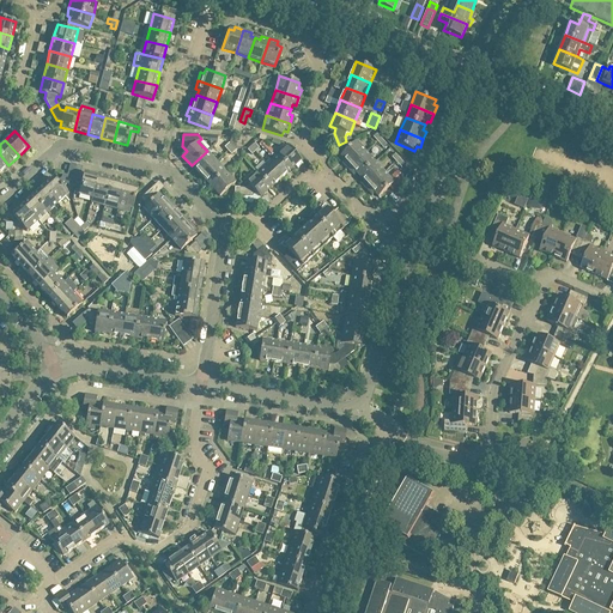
[(259,143),(271,157),(274,153),(265,143),(265,144),(261,140),(259,143)]
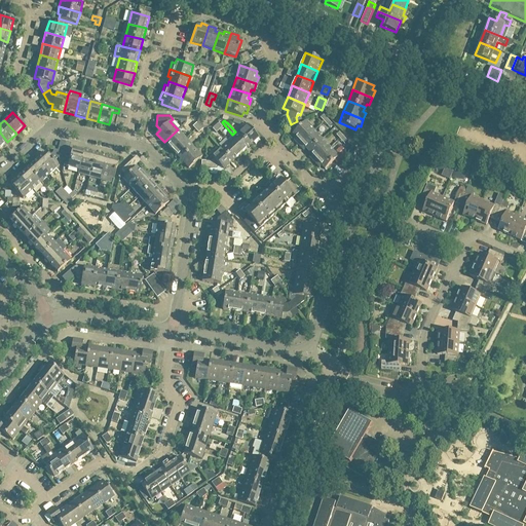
[(298,145),(314,130),(306,121),(293,134),(296,138),(294,140),(298,145)]
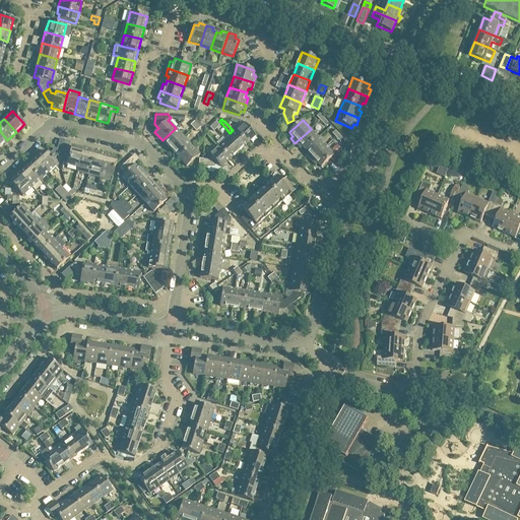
[(255,136),(244,123),(235,131),(247,144),(255,136)]
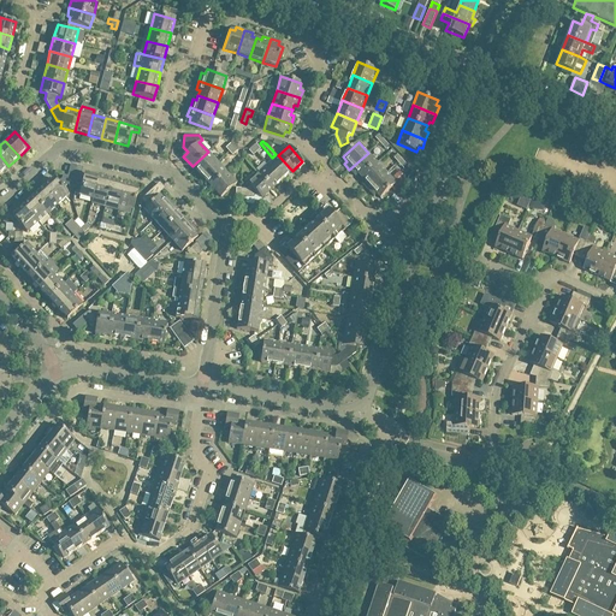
[(201,177),(218,163),(208,152),(193,166),(201,177)]
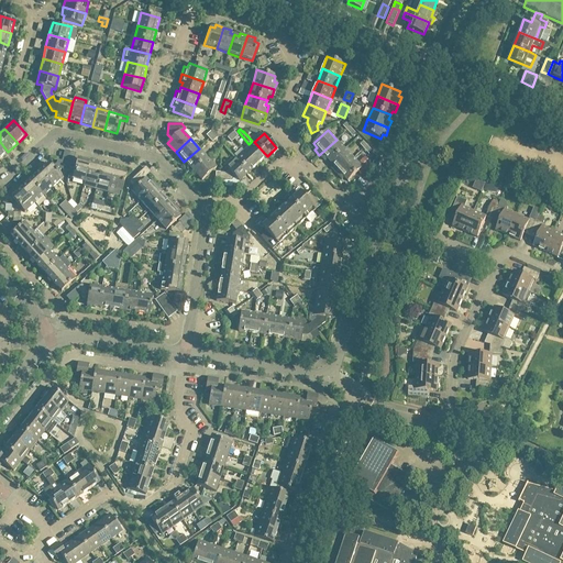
[(330,162),(344,148),(337,140),(319,155),(324,161),(328,158),(330,162)]
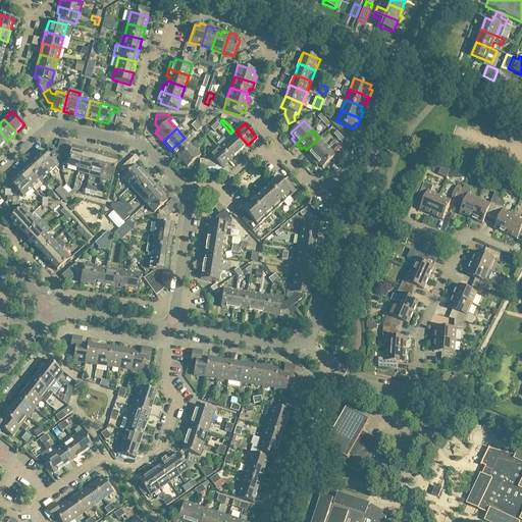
[(248,145),(236,132),(226,140),(239,153),(248,145)]
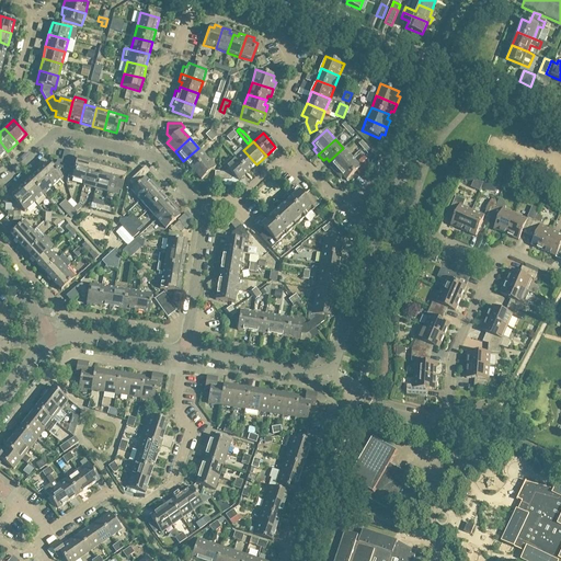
[(192,170),(206,157),(198,148),(183,161),(192,170)]
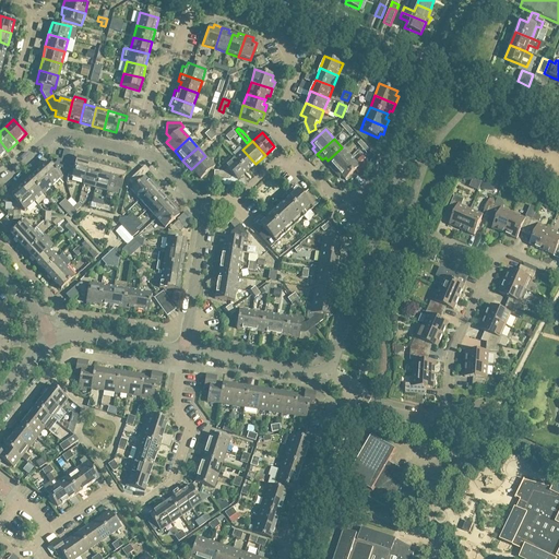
[(334,173),(351,157),(342,147),(328,161),(331,165),(329,167),(334,173)]
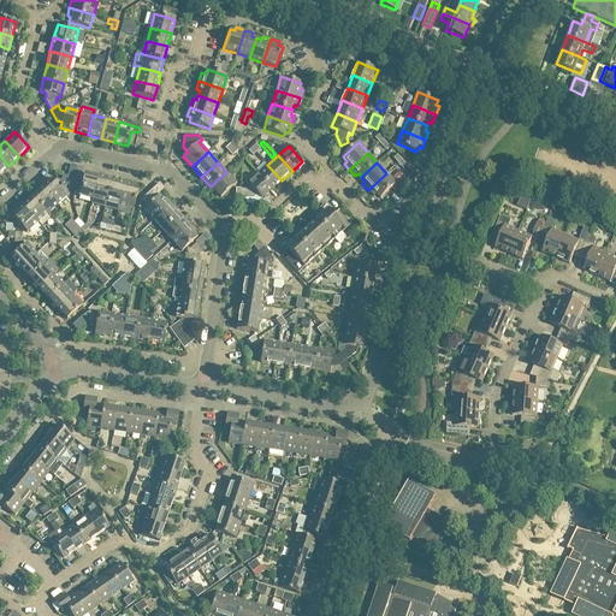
[(93,199),(98,178),(81,173),(83,169),(71,165),(67,177),(69,177),(66,185),(76,188),(73,194),(93,199)]
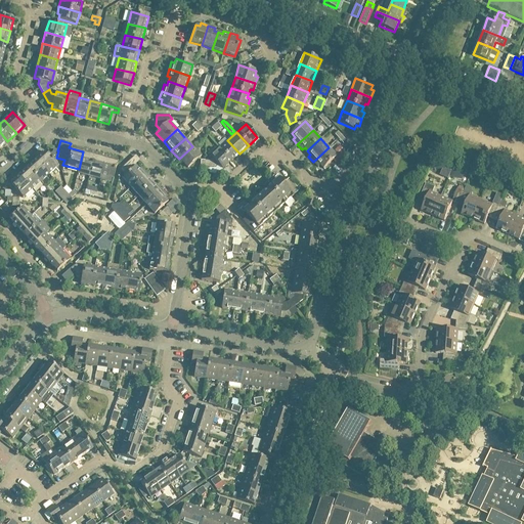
[(239,154),(227,140),(219,147),(231,161),(239,154)]
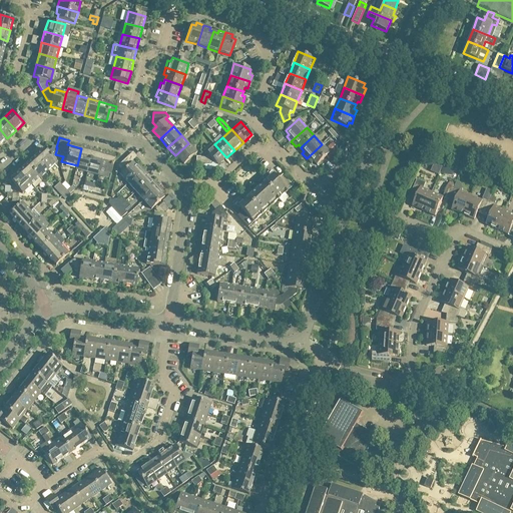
[(183,164),(196,152),(188,143),(175,155),(183,164)]
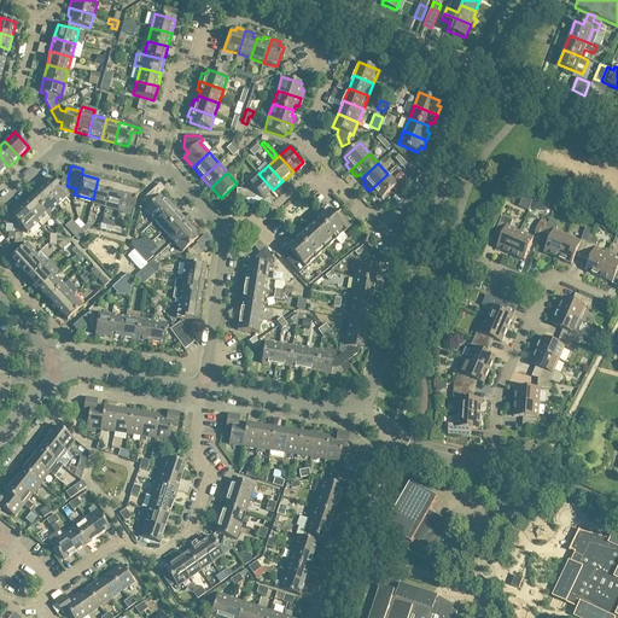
[(398,185),(394,190),(396,192),(403,185),(407,178),(406,175),(404,176),(401,173),(397,175),(401,179),(397,182),(398,185)]
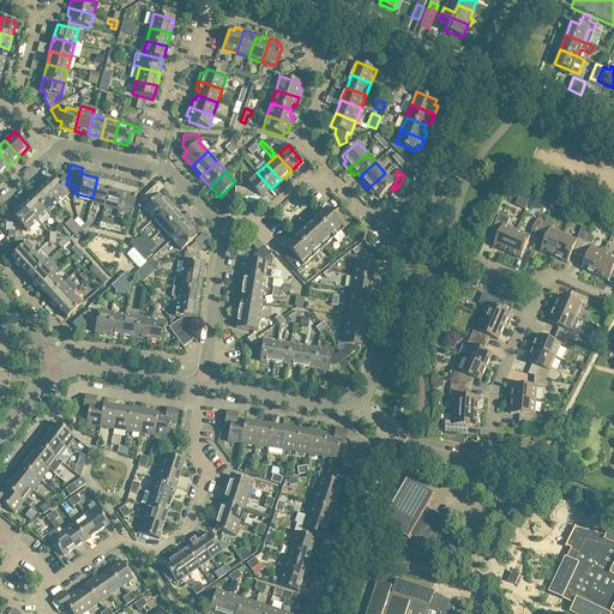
[(260,198),(271,188),(257,173),(246,182),(248,185),(245,188),(240,188),(240,197),(252,198),(256,193),(260,198)]
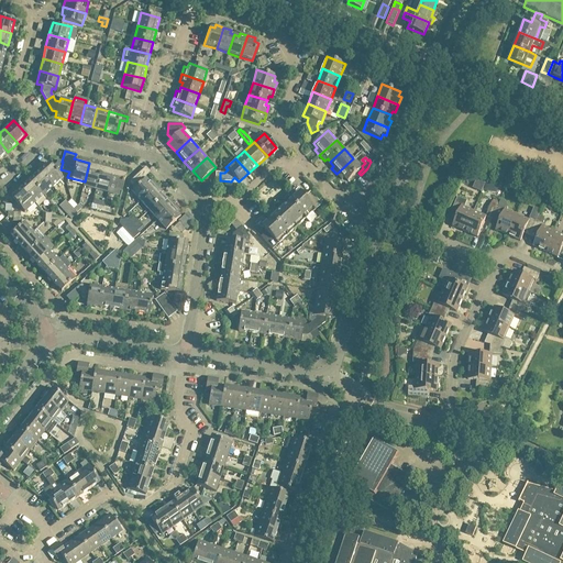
[(348,181),(362,168),(353,158),(337,174),(342,179),(344,177),(348,181)]
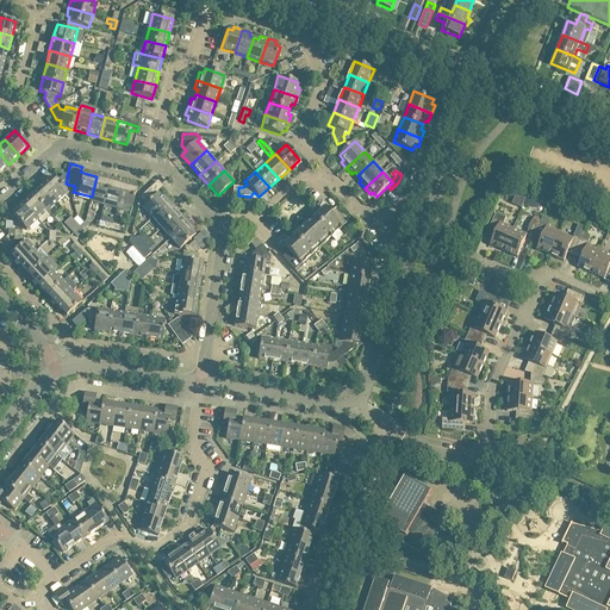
[(104,205),(110,180),(97,176),(92,197),(91,201),(104,205)]
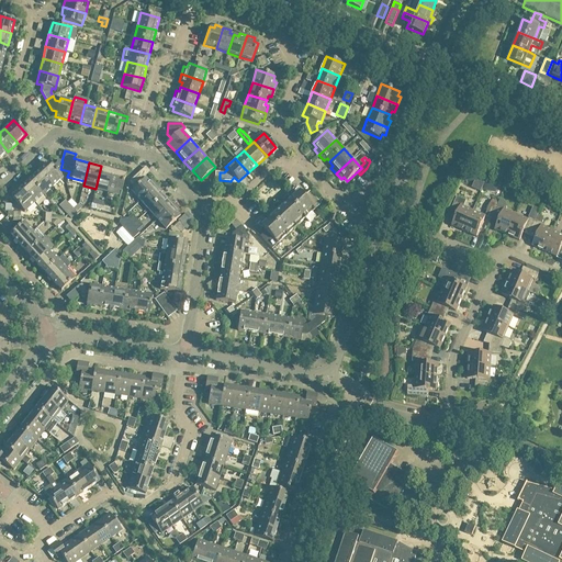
[(62,178),(48,164),(40,172),(53,187),(62,178)]
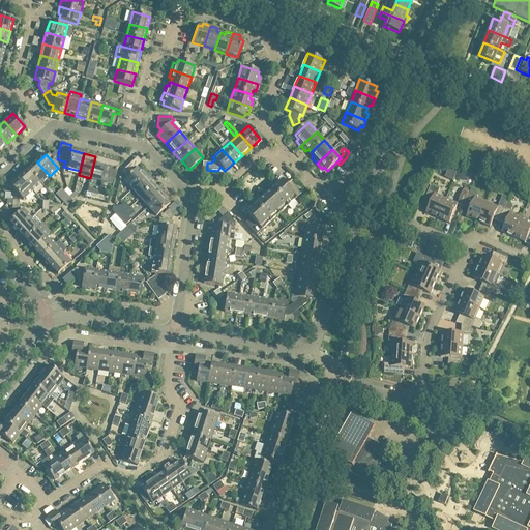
[(101,181),(107,159),(95,156),(90,178),(101,181)]
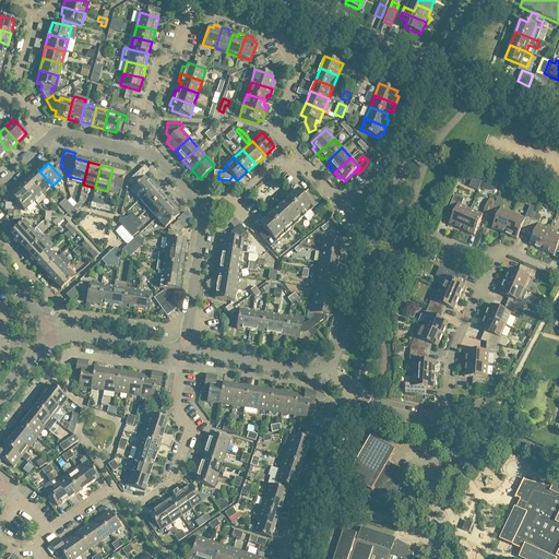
[(120,190),(125,176),(126,171),(113,168),(107,191),(117,194),(118,190),(120,190)]
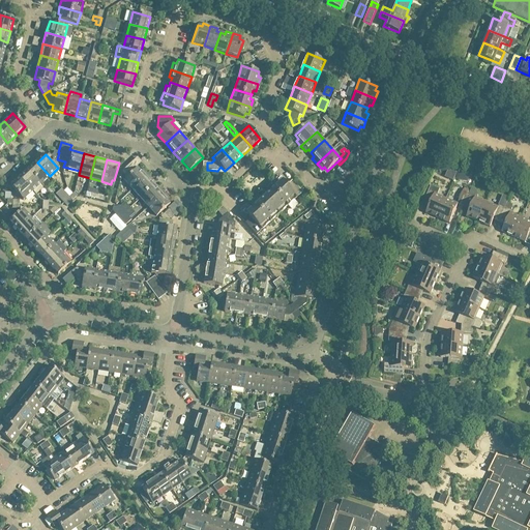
[(50,176),(37,163),(28,170),(40,184),(50,176)]
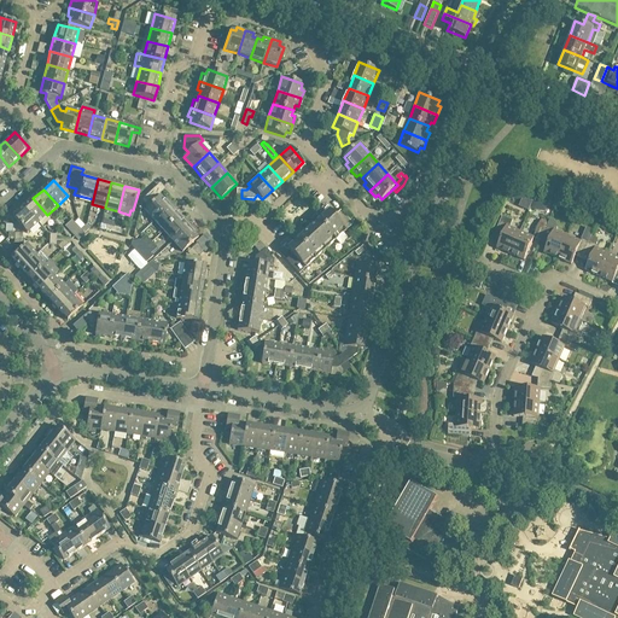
[(157,198),(151,192),(144,198),(143,202),(147,208),(144,210),(153,221),(173,204),(167,198),(164,200),(159,196),(157,198)]
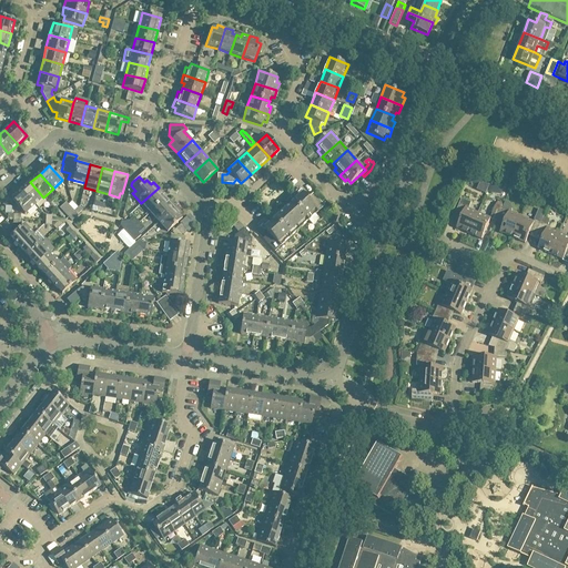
[(363,191),(368,184),(363,179),(356,185),(363,191)]
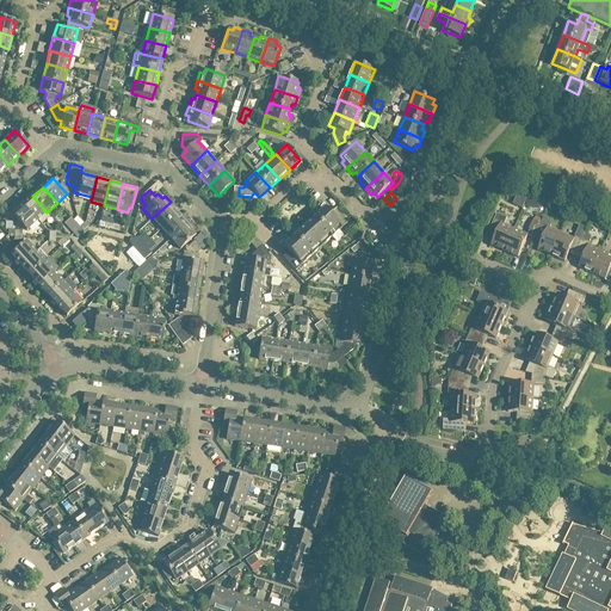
[(47,213),(32,196),(23,205),(37,221),(47,213)]
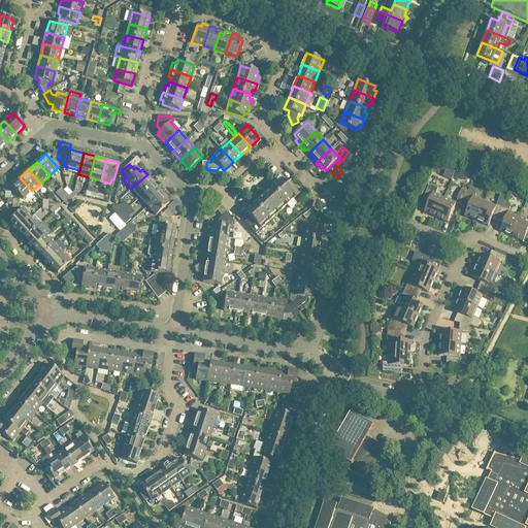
[(139,198),(153,186),(150,182),(153,179),(147,174),(131,189),(139,198)]
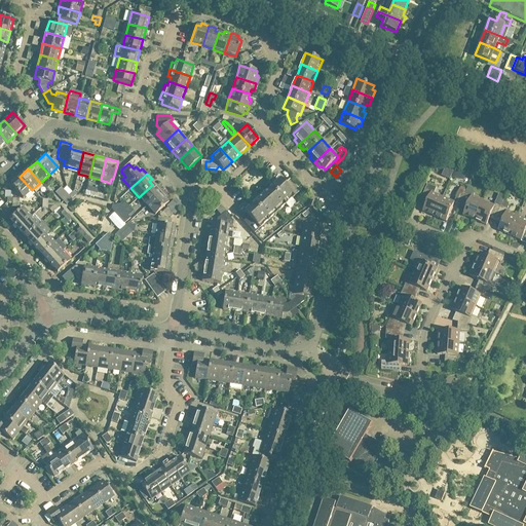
[(300,191),(290,179),(284,184),(279,180),(282,178),(276,174),(271,179),(271,181),(274,184),(273,185),(289,201),(300,191)]
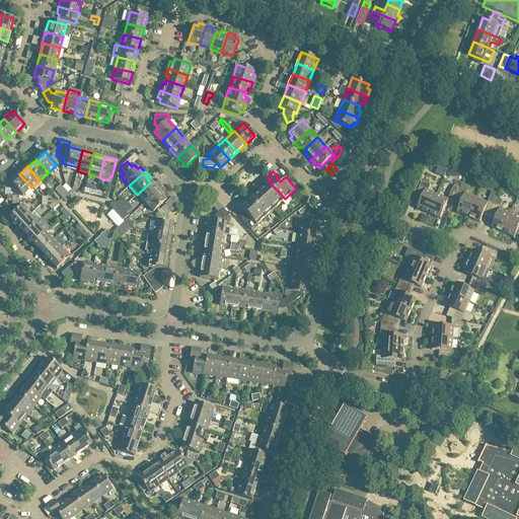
[(31,188),(19,174),(10,182),(22,196),(31,188)]
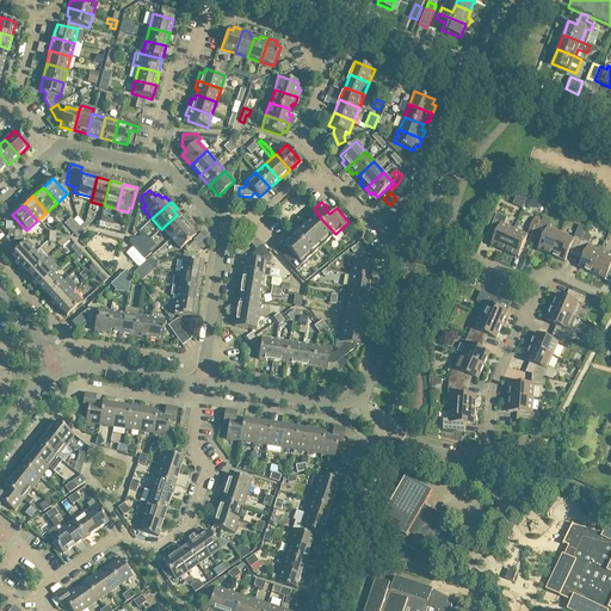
[(504,252),(514,229),(504,224),(506,218),(497,214),(488,232),(495,234),(491,246),(504,252)]
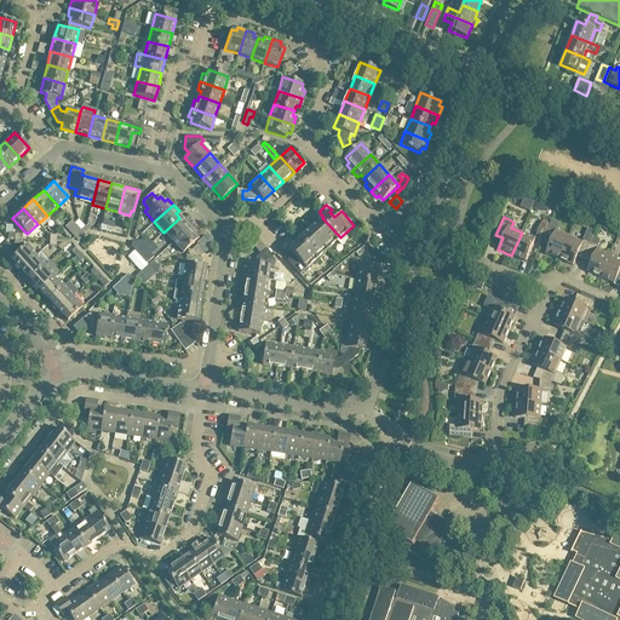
[(173,242),(191,225),(185,219),(183,222),(179,218),(164,233),(173,242)]
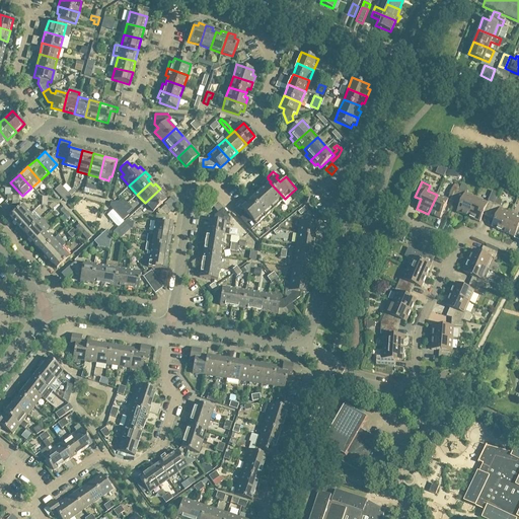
[(285,199),(270,182),(258,193),(274,209),(285,199)]
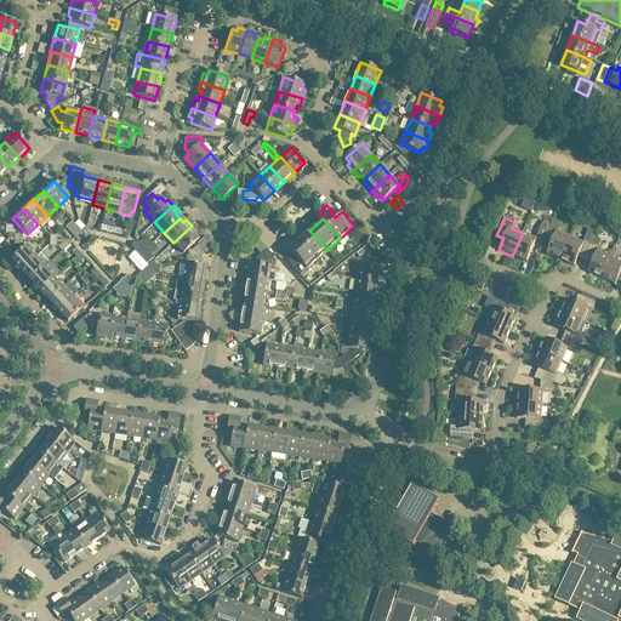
[(545,239),(551,223),(545,221),(543,222),(542,222),(536,235),(545,239)]
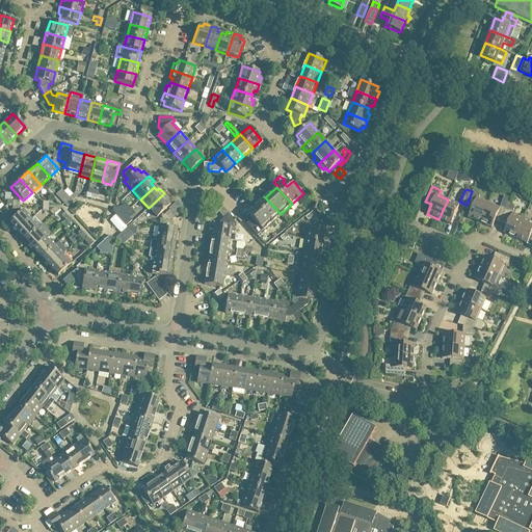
[(480,222),(488,203),(479,198),(479,197),(479,196),(479,195),(479,194),(478,193),(477,191),(476,190),(475,190),(474,189),(473,189),(472,191),(467,205),(472,208),(468,217),(480,222)]
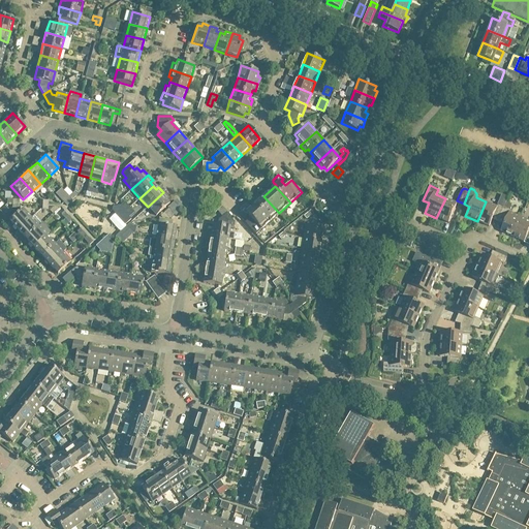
[(156,216),(169,204),(166,199),(168,197),(163,192),(148,207),(156,216)]
